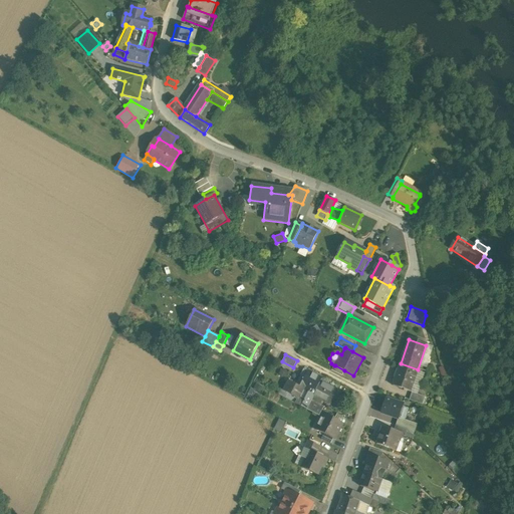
[(418,369),(401,363),(393,387),(410,393),(418,369)]
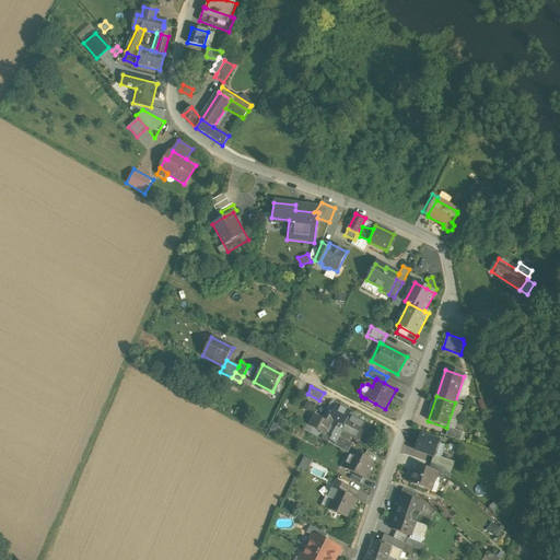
[(375,404),(365,398),(364,398),(361,404),(372,409),(375,404)]
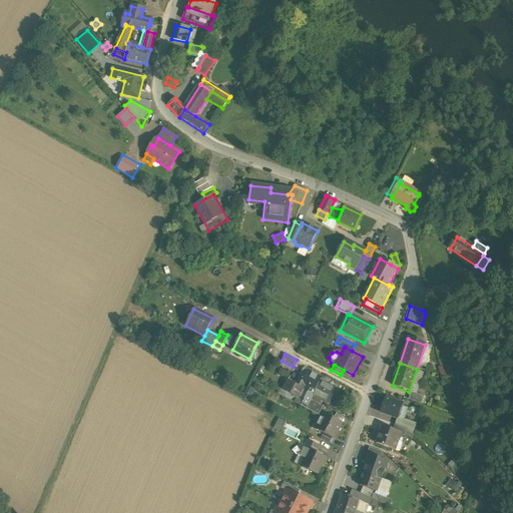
[(322,378),(304,368),(295,384),(289,381),(283,391),(297,398),(298,399),(299,397),(304,390),(308,392),(313,394),(320,382),(320,381),(322,378)]
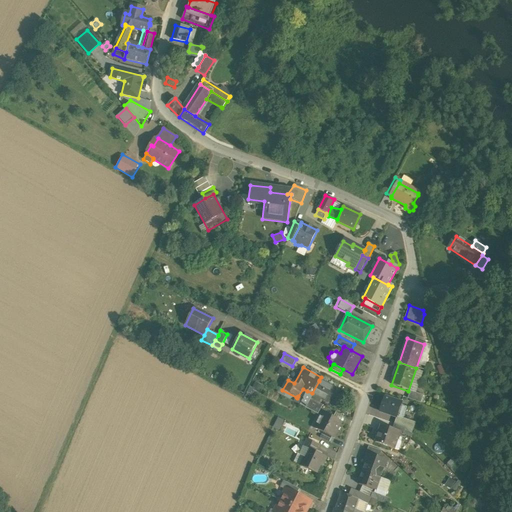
[(334,389),(319,381),(312,393),(313,394),(312,394),(327,402),(334,389)]
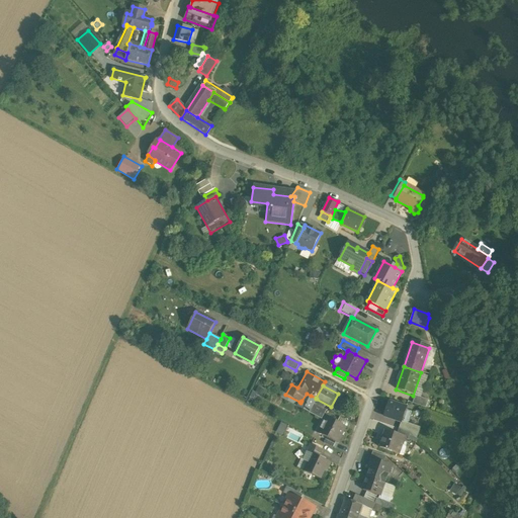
[(307,394),(301,401),(307,404),(311,396),(307,394)]
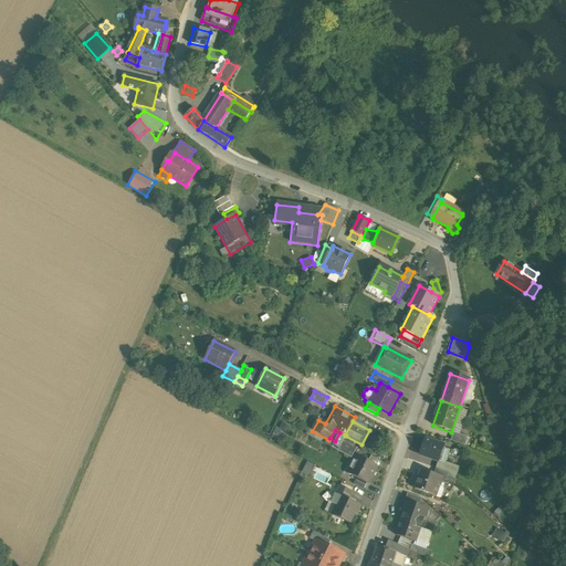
[(339,432),(335,441),(341,444),(345,436),(346,436),(345,435),(339,432)]
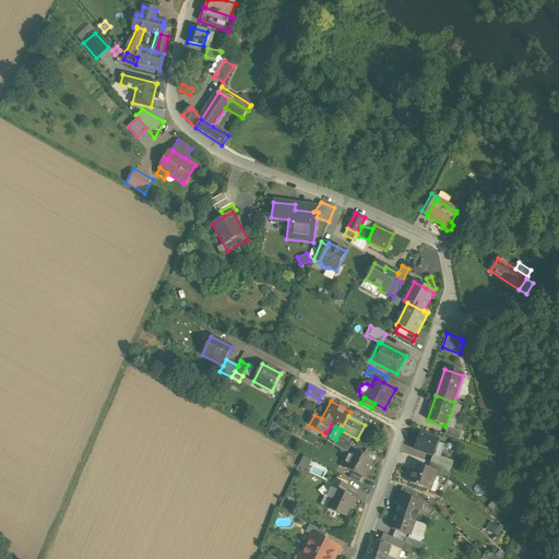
[(462,431),(448,427),(444,436),(459,440),(462,431)]
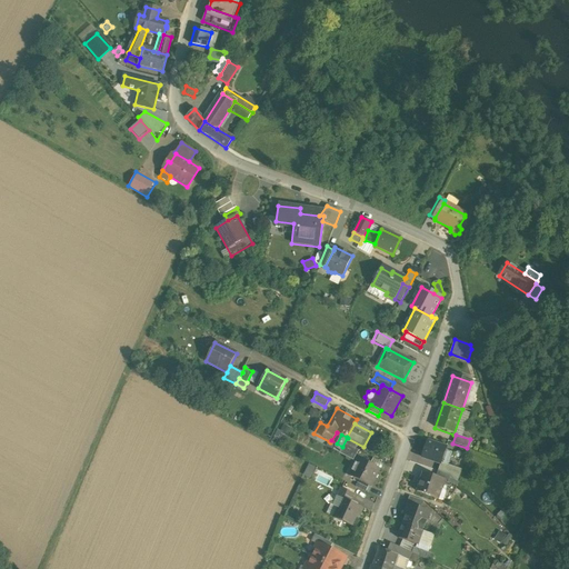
[(329,441),(319,437),(316,441),(327,447),(329,441)]
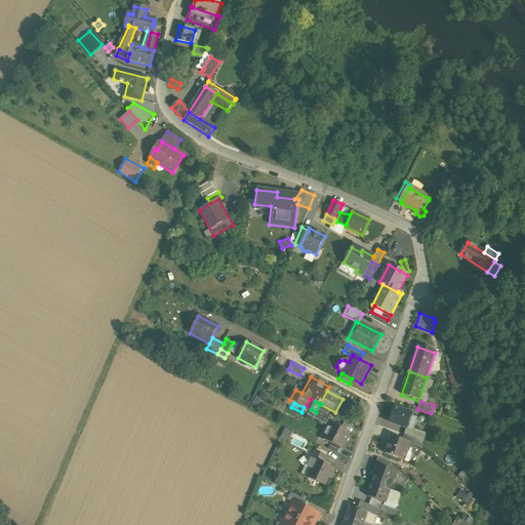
[(311,409),(306,406),(305,408),(304,407),(301,412),(313,418),(316,412),(311,409)]
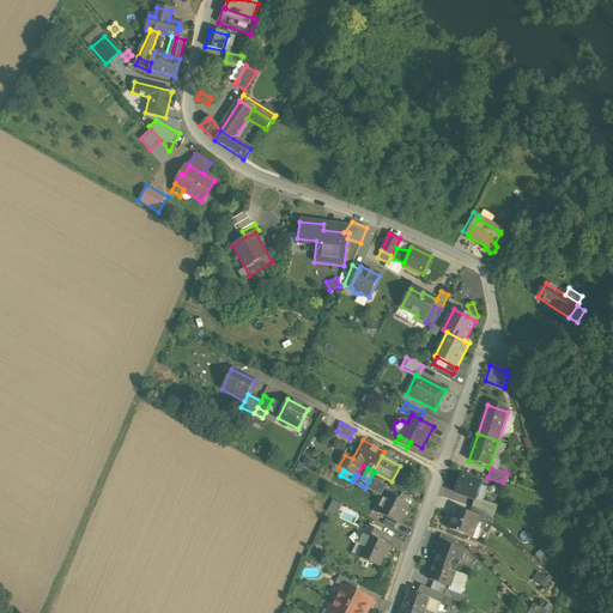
[(480,483),(460,475),(454,493),(474,501),(475,499),(480,483)]
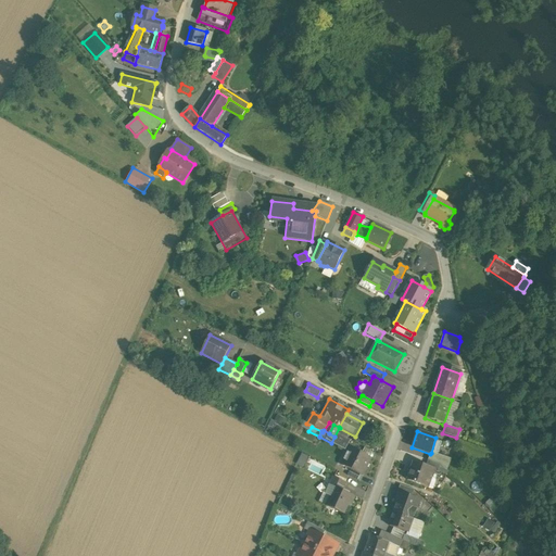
[(342,440),(335,437),(331,443),(339,447),(342,440)]
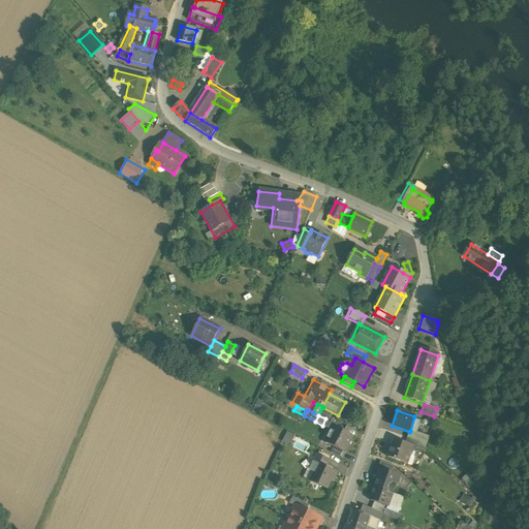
[(333,422),(325,418),(322,426),(329,429),(331,425),(333,422)]
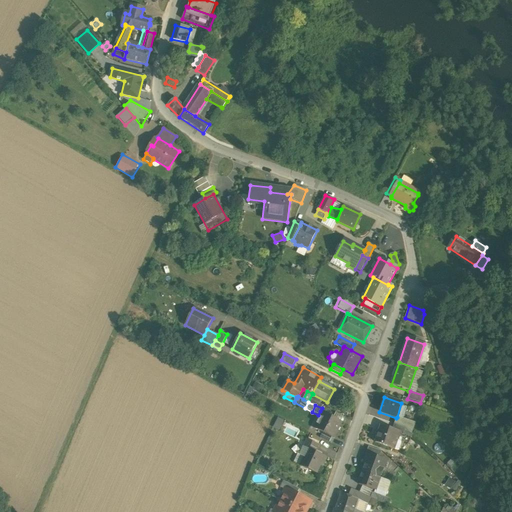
[(341,422),(323,413),(315,429),(323,433),(333,438),(341,422)]
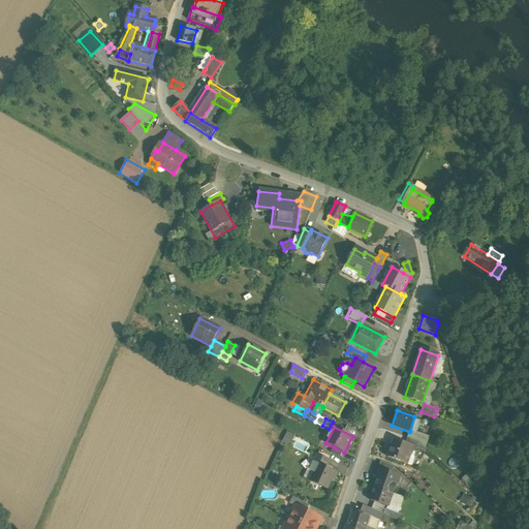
[(422,435),(410,431),(409,432),(407,438),(419,442),(422,435)]
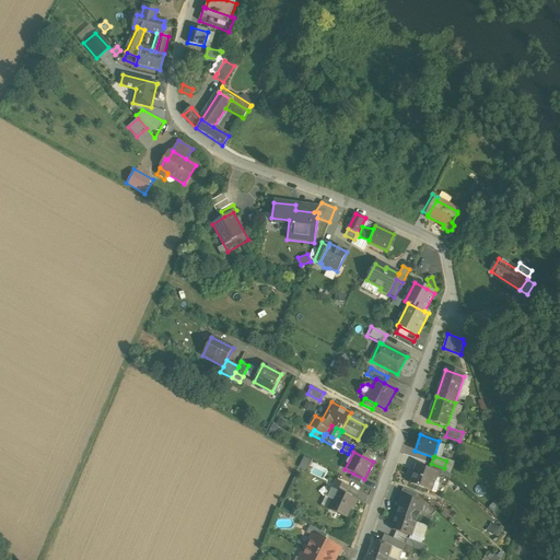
[(444,468),(431,464),(429,469),(436,471),(435,473),(439,474),(442,475),(451,478),(452,476),(444,468)]
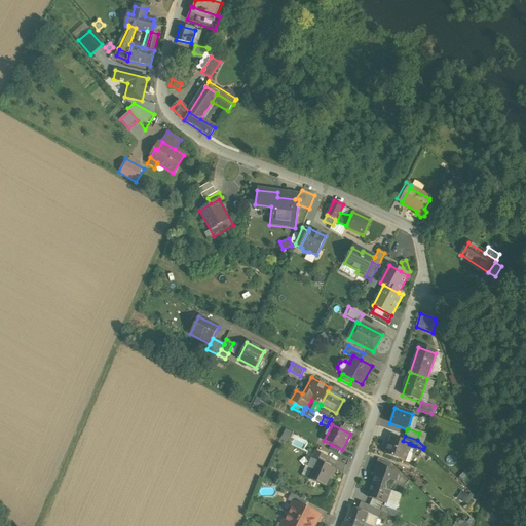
[(403,441),(391,438),(385,455),(406,461),(409,452),(412,445),(409,444),(410,443),(403,441)]
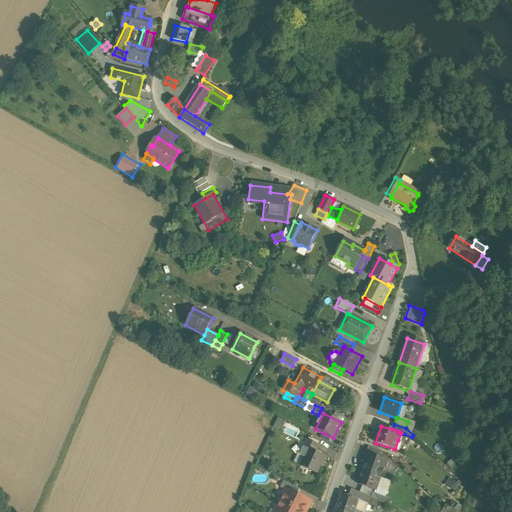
[(333,438),(323,433),(320,438),(331,443),(333,438)]
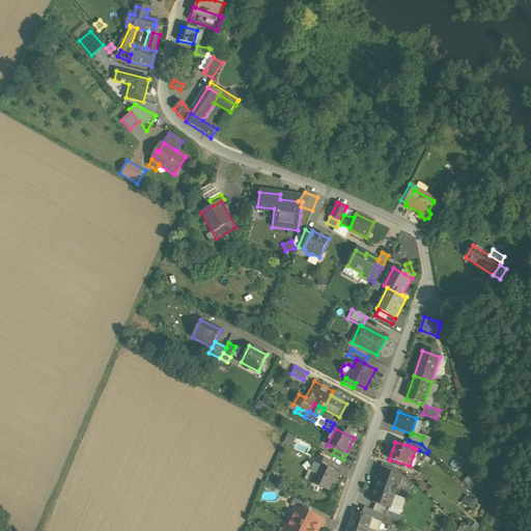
[(330,460),(319,456),(313,468),(311,473),(315,474),(312,482),(311,483),(328,491),(332,482),(334,483),(338,474),(327,469),(330,460)]
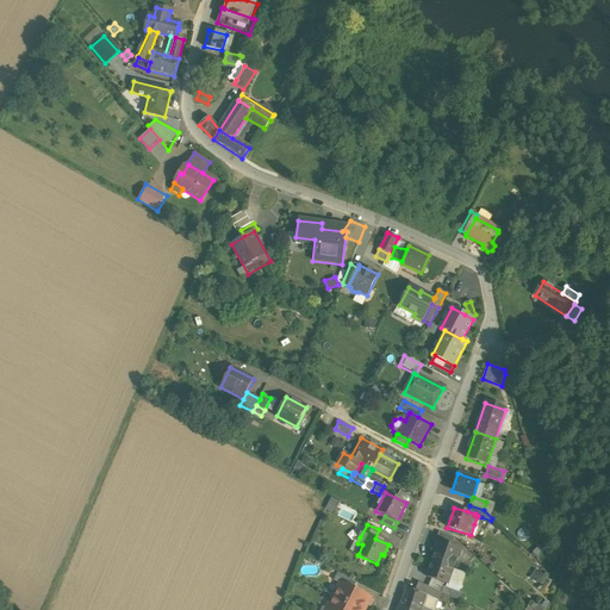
[(454,537),(439,533),(435,542),(436,542),(437,542),(450,547),(454,537)]
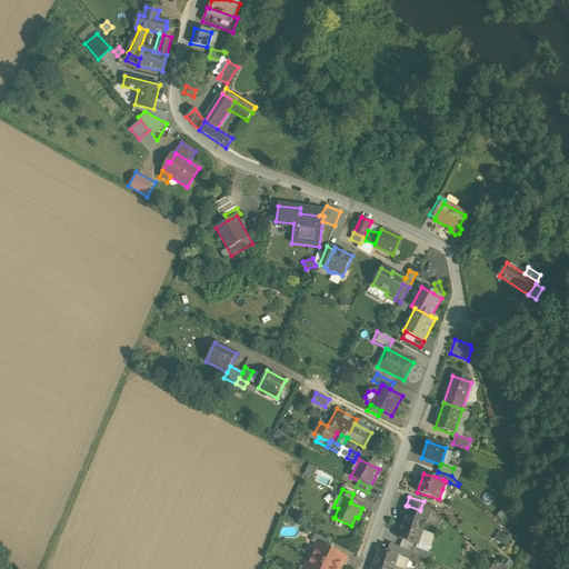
[(333,499),(331,503),(329,509),(328,509),(327,513),(335,517),(338,508),(333,507),(336,501),(333,499)]
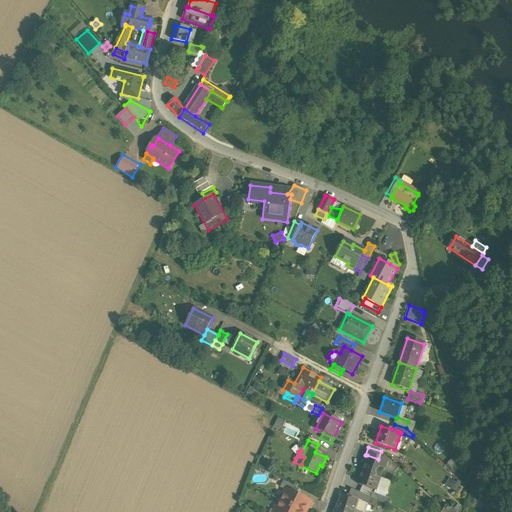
[(378,459),(367,455),(366,455),(364,463),(366,464),(363,472),(380,478),(385,463),(384,461),(378,459)]
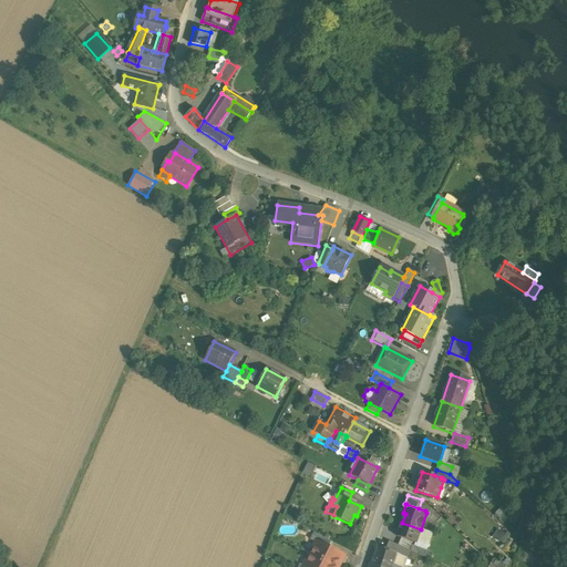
[(421,529),(402,523),(397,537),(415,544),(421,529)]
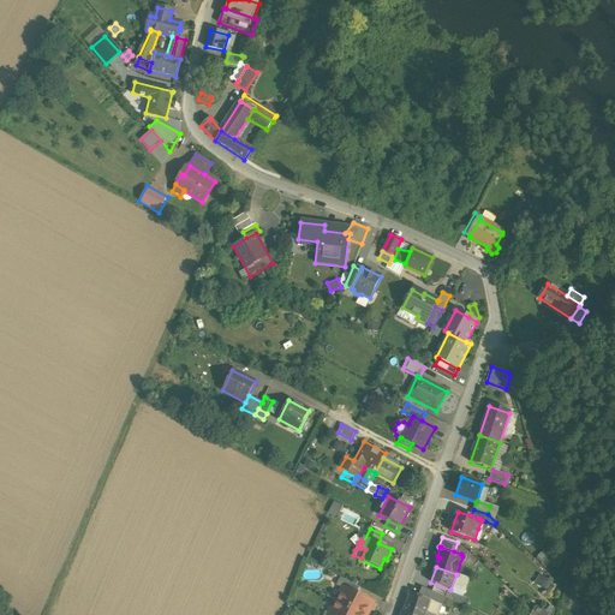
[(538,574),(536,584),(545,586),(548,578),(538,574)]
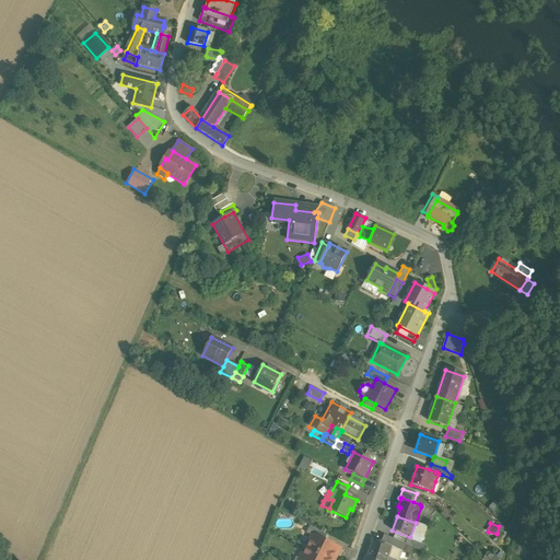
[(327,535),(310,526),(306,533),(312,536),(314,537),(315,536),(324,541),(327,535)]
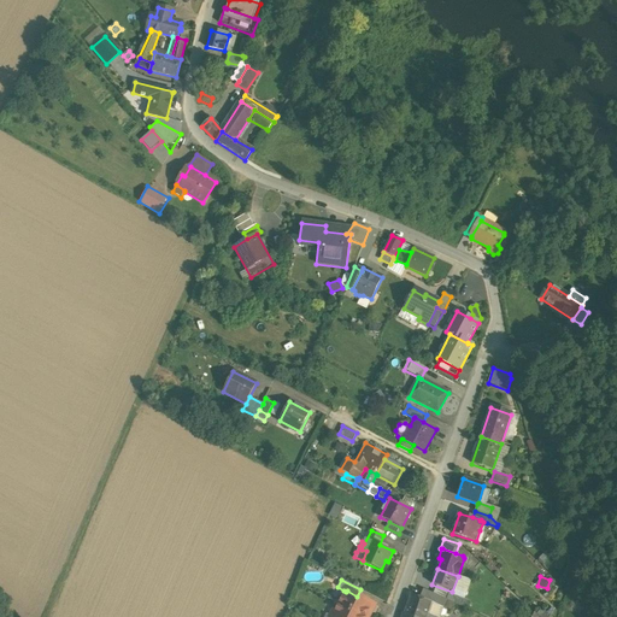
[(439,597),(424,589),(422,595),(436,601),(439,597)]
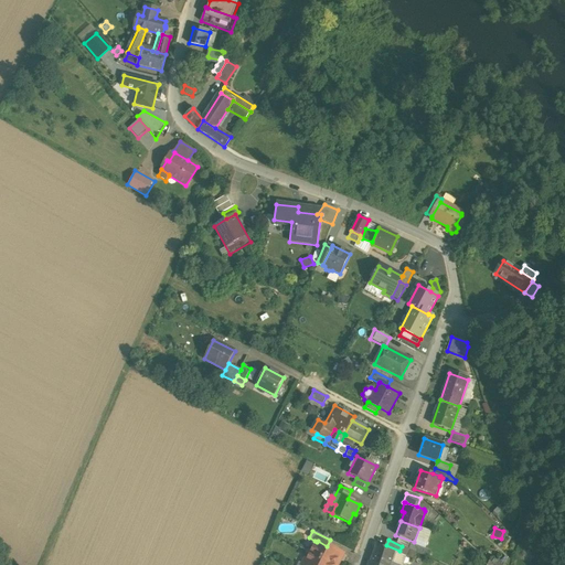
[(327,546),(318,541),(317,542),(315,541),(308,552),(332,564),(338,564),(341,561),(339,560),(342,554),(327,546)]
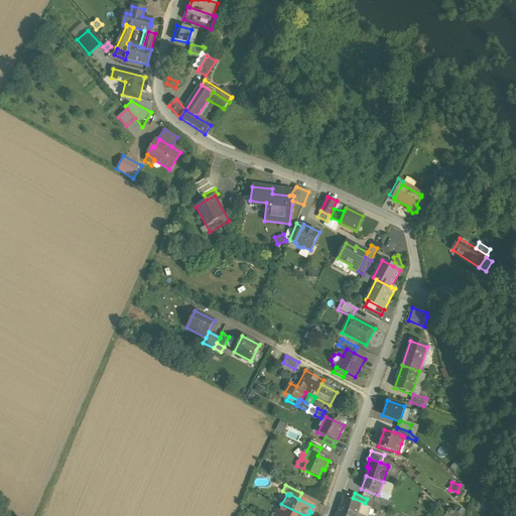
[(385,500),(377,497),(374,502),(375,502),(382,506),(385,500)]
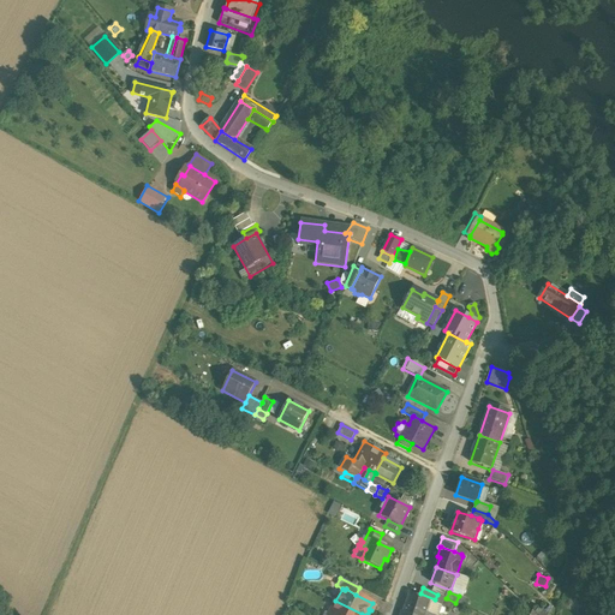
[(430,601),(410,593),(404,611),(413,614),(425,614),(427,613),(430,601)]
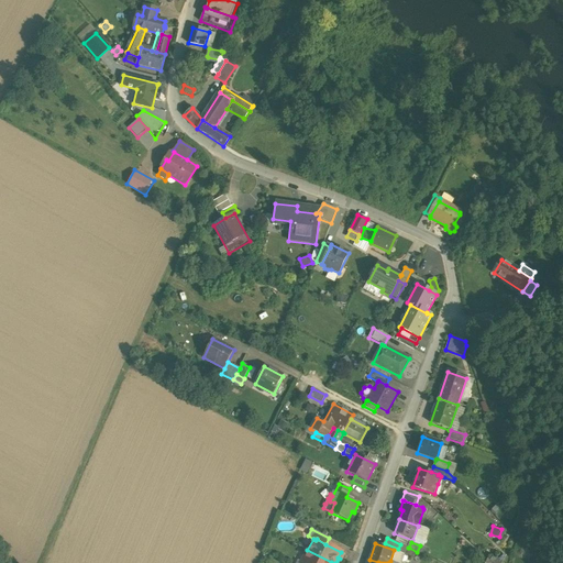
[(408,548),(400,544),(398,549),(397,551),(406,554),(409,548),(408,548)]
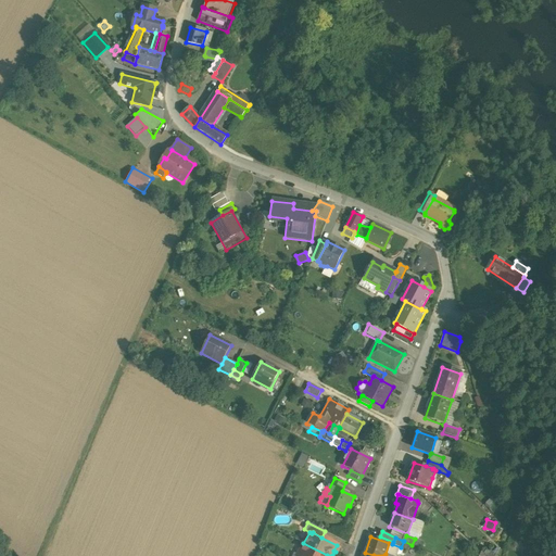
[(424,542),(415,539),(412,545),(420,548),(424,542)]
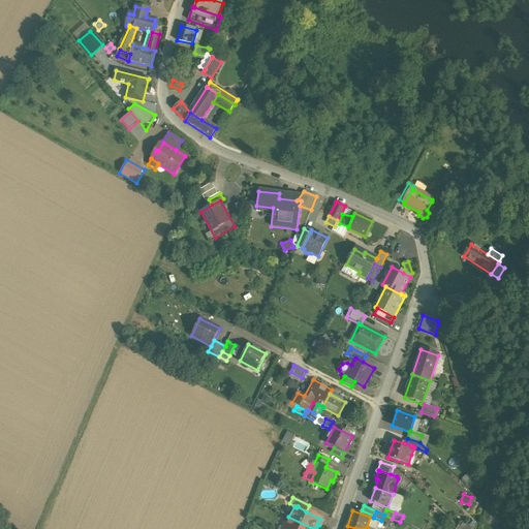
[(311,528),(288,517),(283,528),(284,528),(311,528)]
